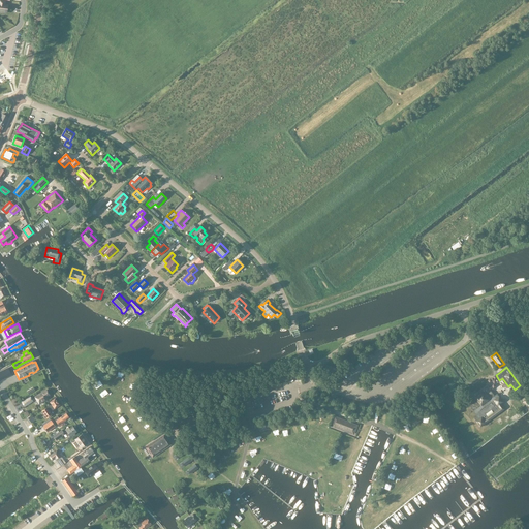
[(7,368),(2,371),(5,378),(11,375),(7,368)]
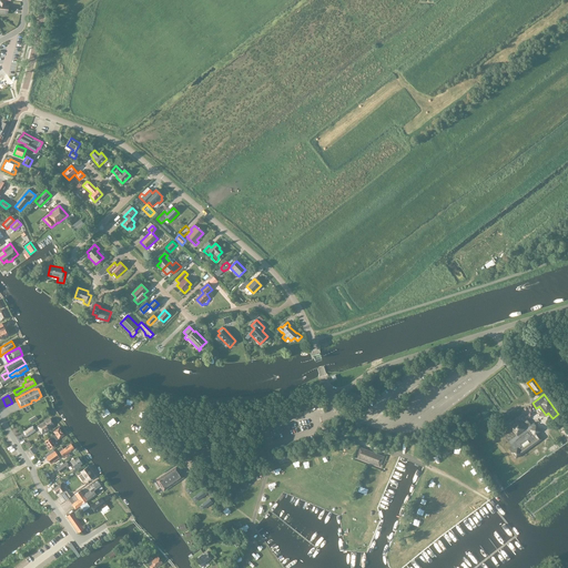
[(501,434),(498,436),(501,439),(504,437),(513,448),(509,450),(516,459),(541,439),(537,434),(540,432),(534,424),(531,425),(523,414),(511,423),(509,419),(504,424),(505,427),(499,430),(501,434)]
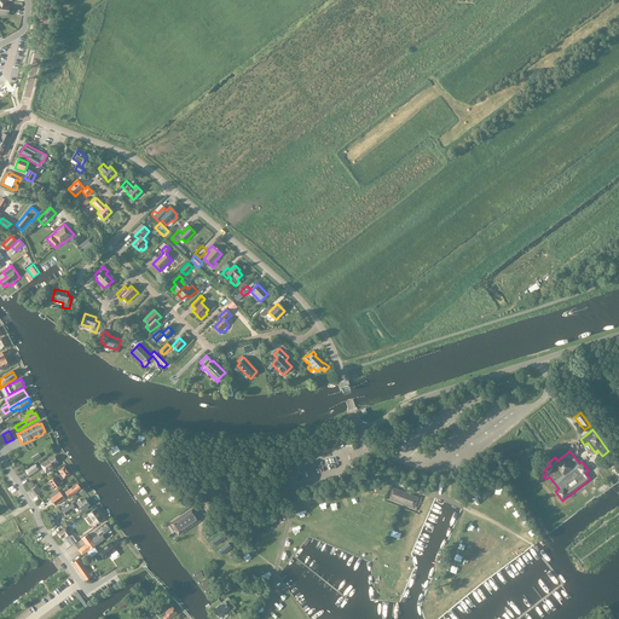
[(50,458),(40,464),(45,474),(56,467),(55,464),(58,463),(55,457),(51,460),(50,458)]
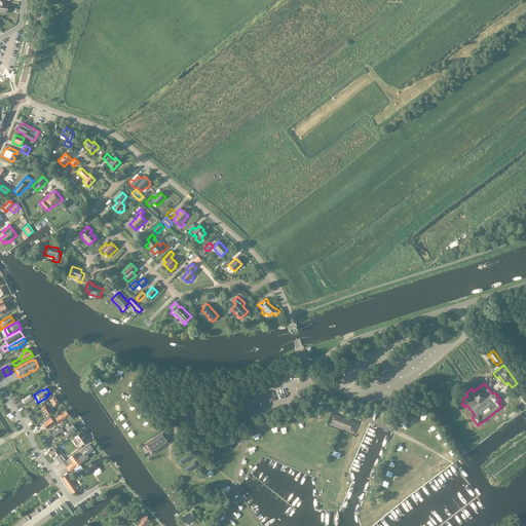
[(30,395),(21,400),(24,405),(33,399),(30,395)]
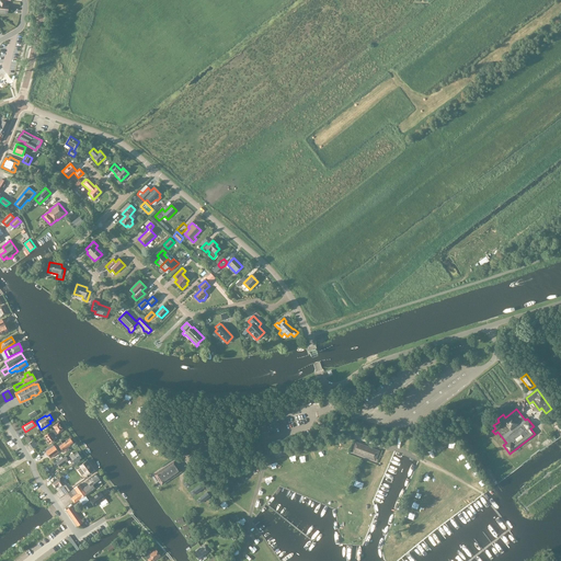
[(49,433),(44,436),(49,444),(55,441),(53,437),(64,430),(58,423),(53,427),(54,430),(49,433)]
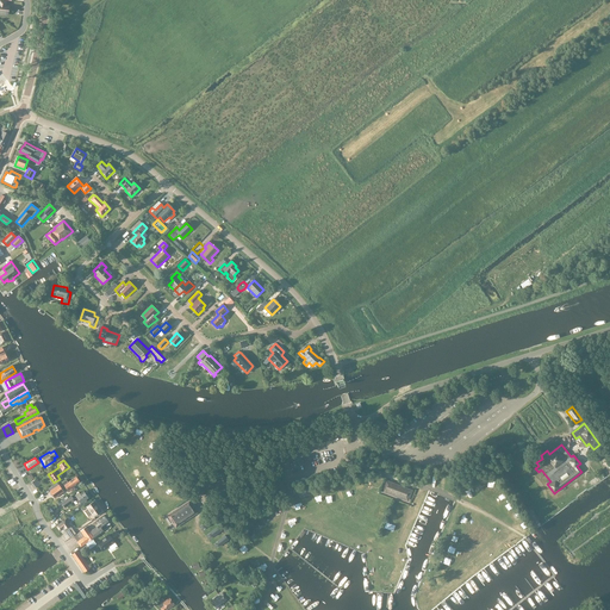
[(198,486),(203,496),(210,492),(210,493),(221,489),(219,489),(226,485),(223,475),(198,486)]
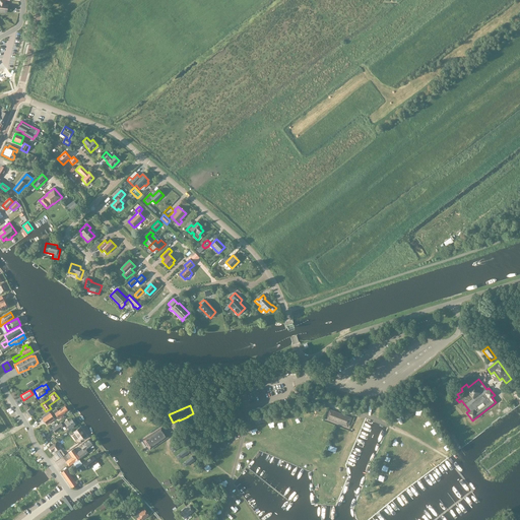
[(65,407),(58,411),(56,409),(53,411),(55,414),(58,419),(61,417),(61,416),(68,411),(65,407)]
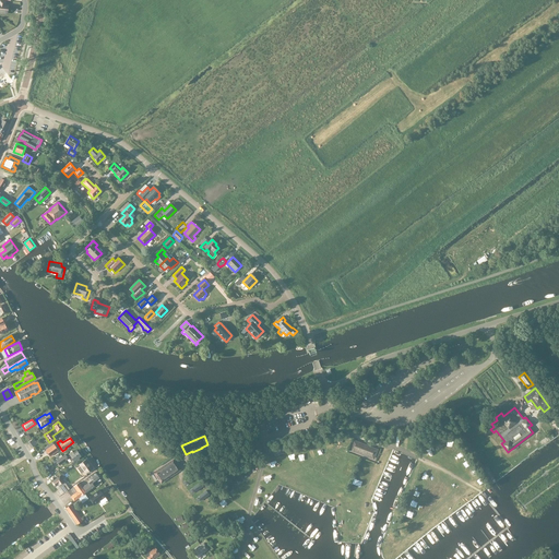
[(377,451),(354,442),(351,450),(357,453),(357,454),(367,458),(367,456),(373,459),(377,451)]
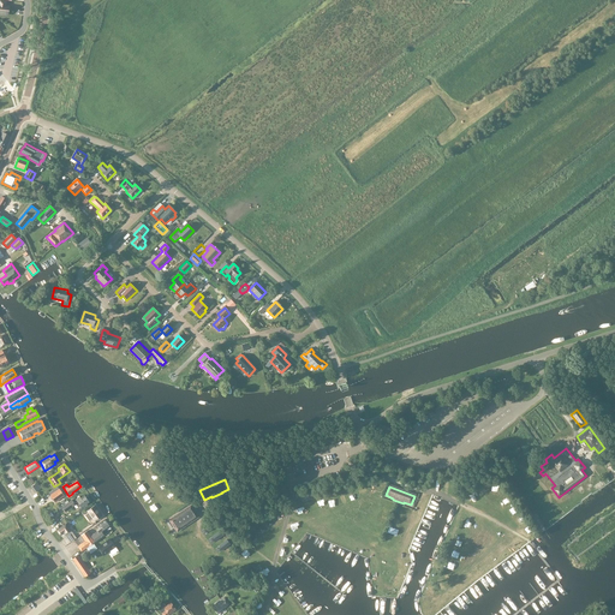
[(477,490),(482,499),(487,495),(482,487),(477,490)]
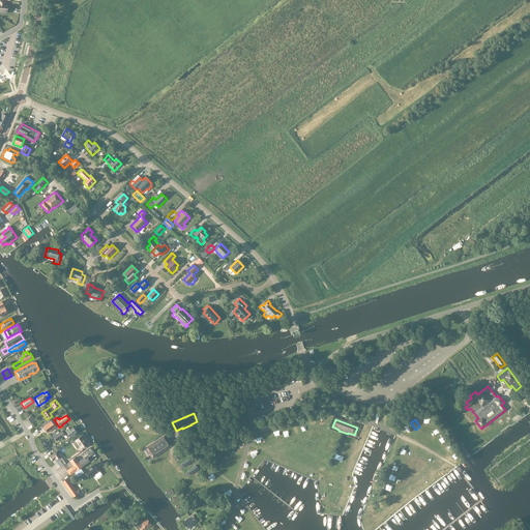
[(51,421),(42,428),(47,434),(55,428),(51,421)]
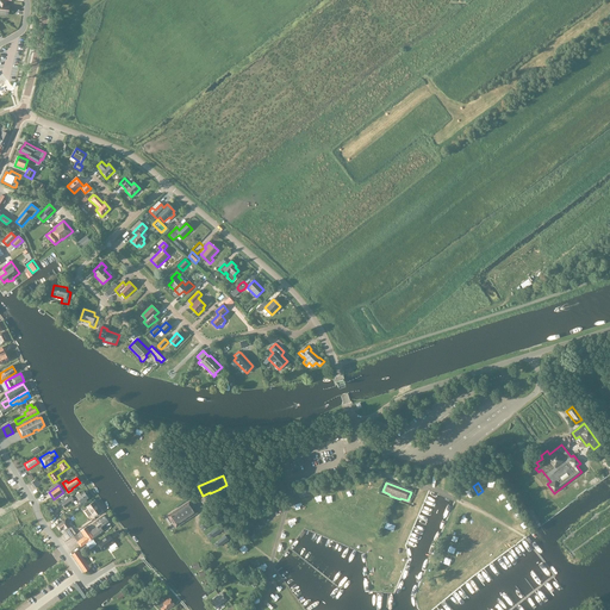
[(274,497),(285,493),(281,485),(272,489),(274,497)]
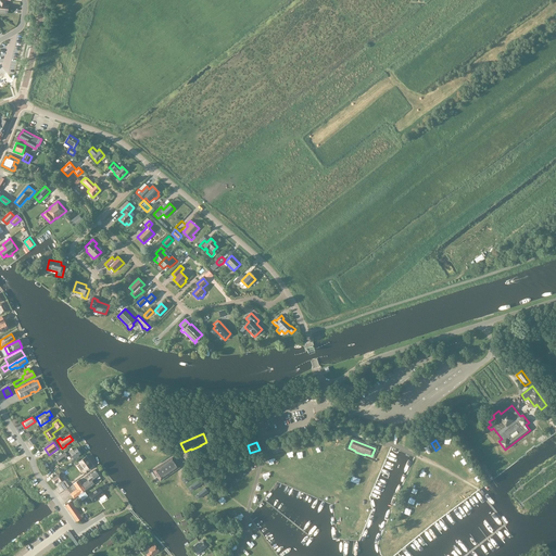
[(283,444),(275,447),(277,453),(286,450),(283,444)]
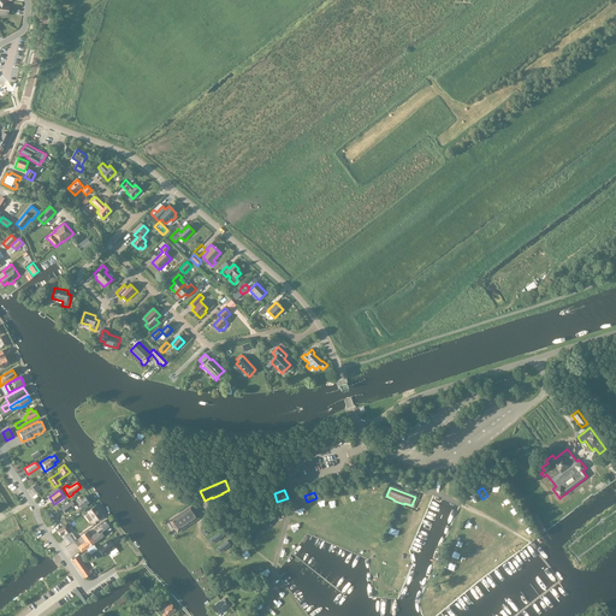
[(71,502),(61,509),(65,514),(75,507),(77,509),(77,510),(80,513),(88,507),(87,505),(89,503),(84,497),(81,499),(80,498),(72,503),(71,502)]
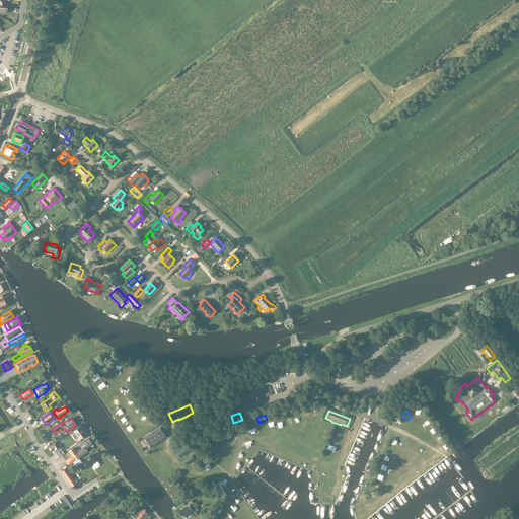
[(421,425),(425,430),(431,425),(427,420),(421,425)]
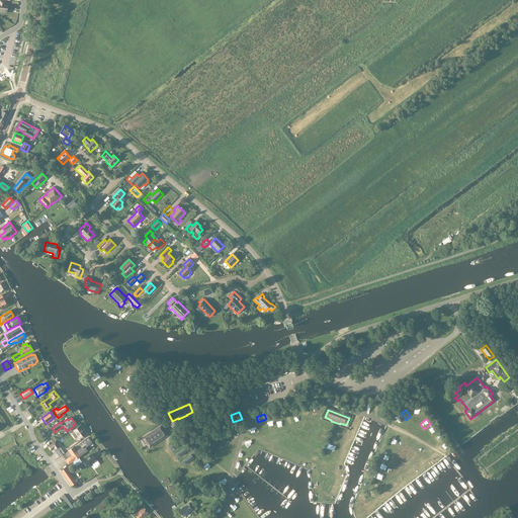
[(75,433),(73,434),(76,438),(77,437),(79,439),(86,435),(79,426),(73,431),(75,433)]
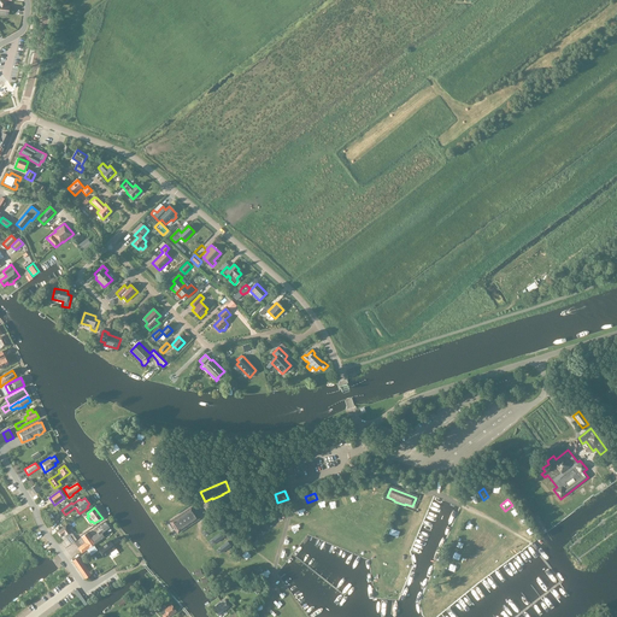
[(177,533),(198,519),(194,512),(191,509),(170,522),(177,533)]
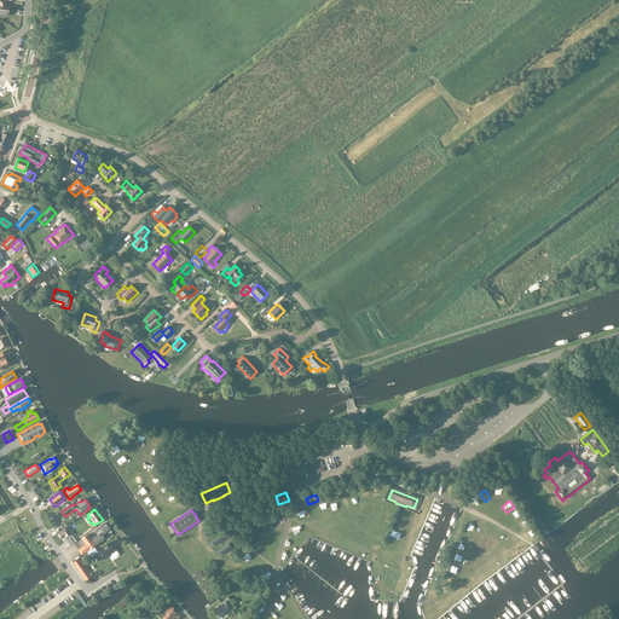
[(76,543),(74,545),(77,550),(82,555),(88,551),(93,548),(96,545),(97,547),(105,541),(103,537),(110,531),(105,524),(97,530),(99,533),(91,539),(88,536),(87,534),(81,539),(76,543)]
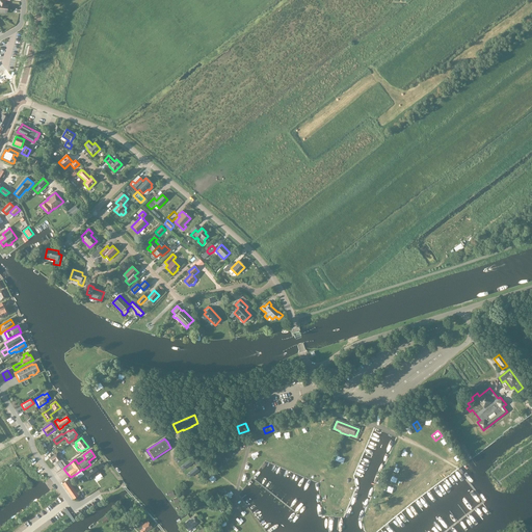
[(184,452),(177,457),(180,461),(187,456),(184,452)]
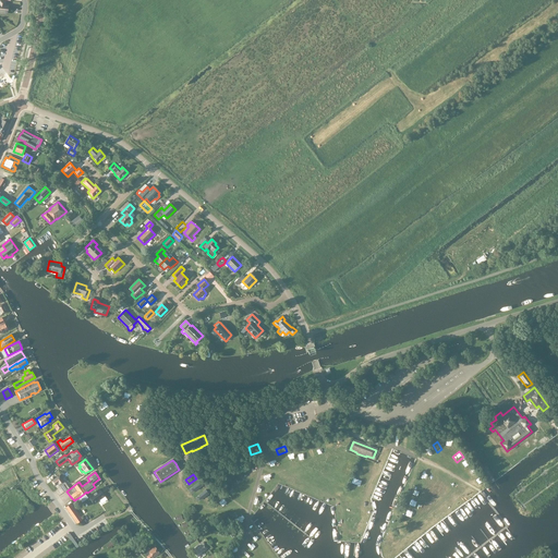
[(60,476),(51,482),(55,487),(58,484),(60,487),(64,484),(60,476)]
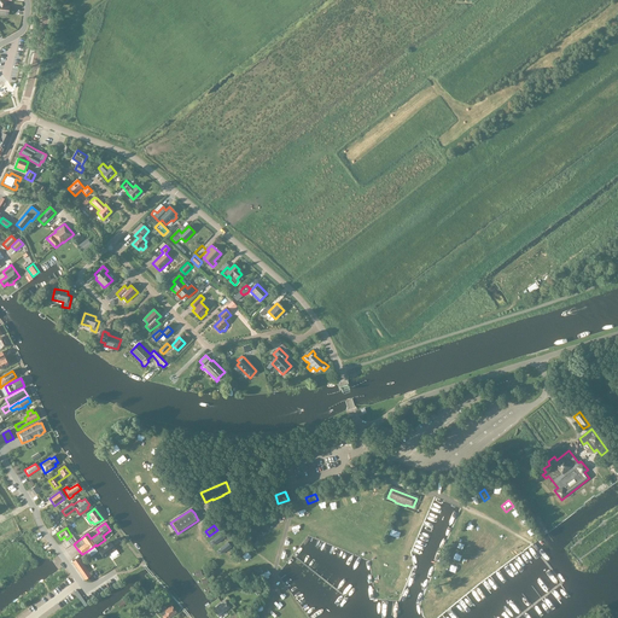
[(220,534),(213,540),(216,544),(223,538),(220,534)]
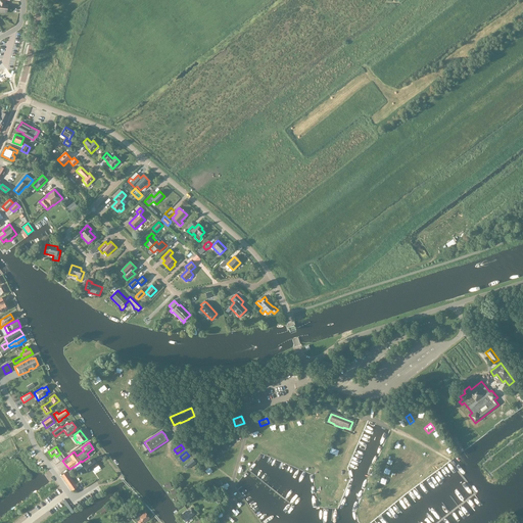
[(214,453),(209,457),(215,462),(219,458),(214,453)]
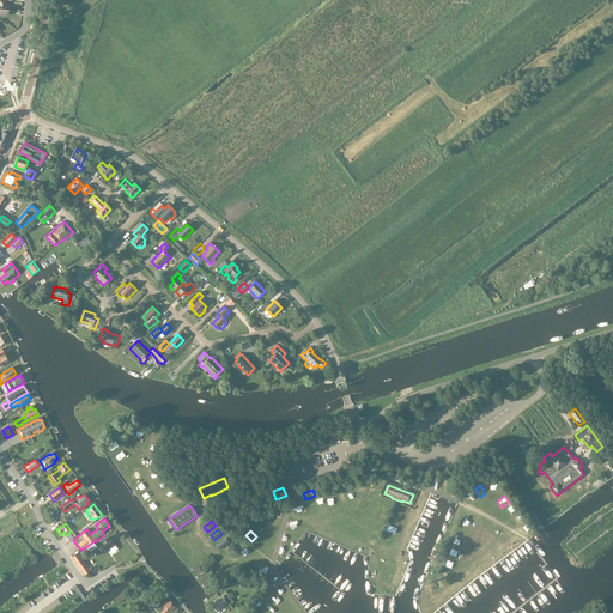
[(115,545),(114,544),(120,539),(116,534),(110,539),(109,538),(97,546),(103,553),(115,545)]
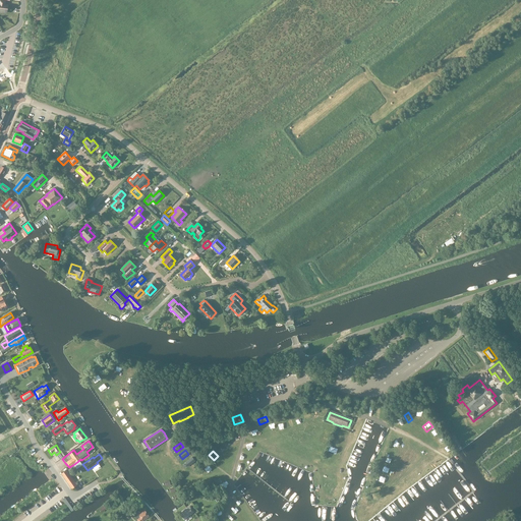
[(191,458),(185,463),(188,467),(195,462),(191,458)]
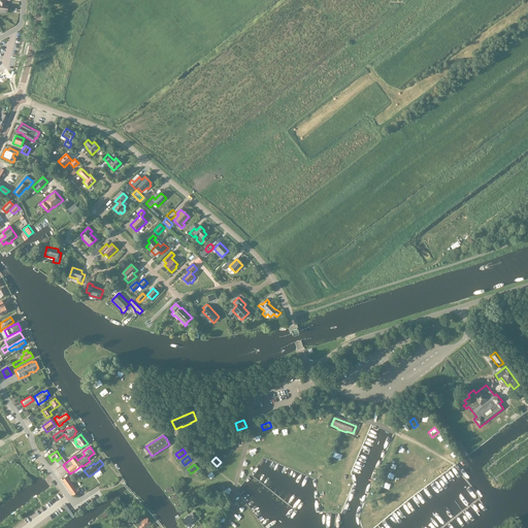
[(67,476),(62,481),(69,491),(74,487),(67,476)]
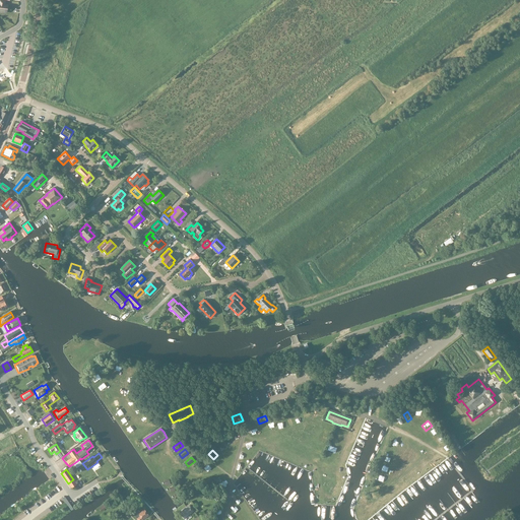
[(76,484),(73,479),(68,483),(72,489),(76,484)]
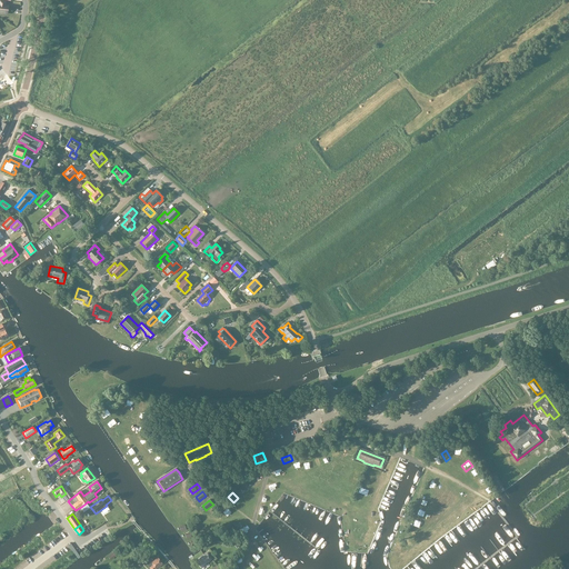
[(201,559),(197,562),(200,568),(210,561),(211,560),(206,553),(200,557),(201,558),(201,559)]
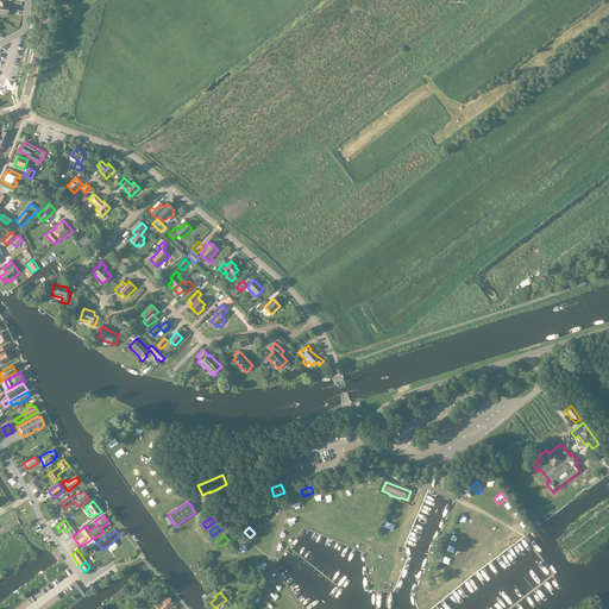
[(146,608),(154,603),(150,597),(143,602),(146,608)]
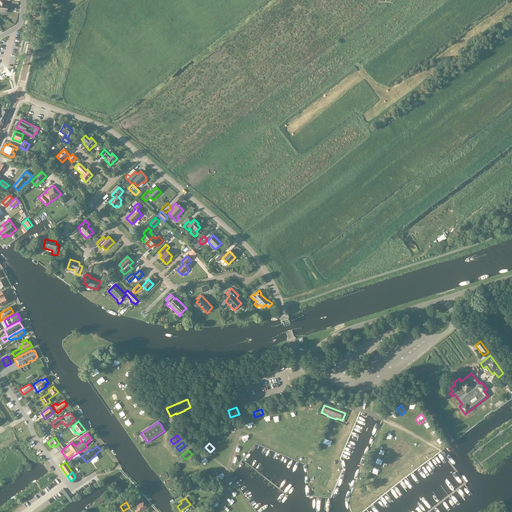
[(137,509),(134,511),(135,511),(139,511),(146,508),(142,502),(135,506),(137,509)]
